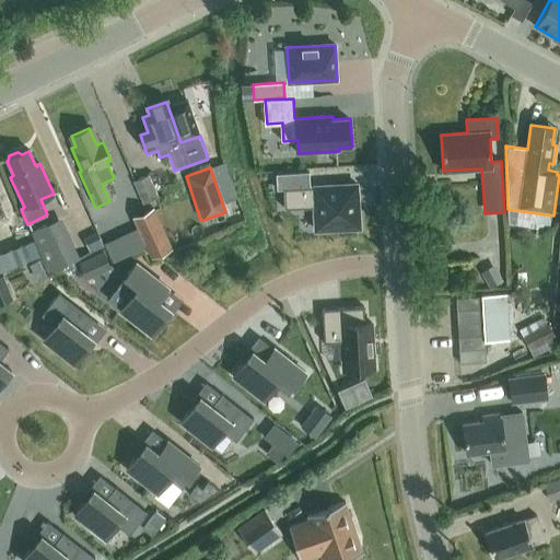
[(133,182),(143,205),(159,198),(149,175),(133,182)]
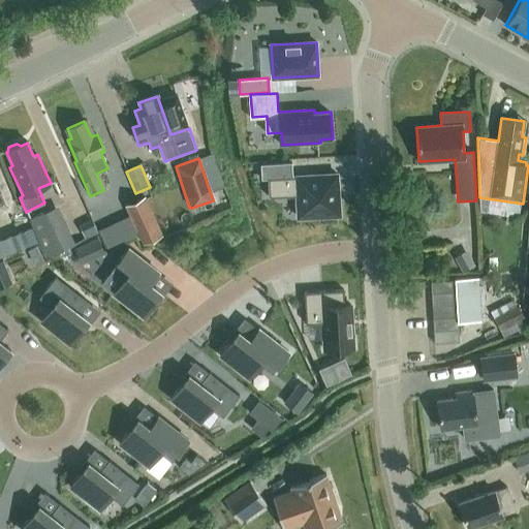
[(337,174),(268,178),(269,196),(297,195),(298,217),(339,215),(337,174)]
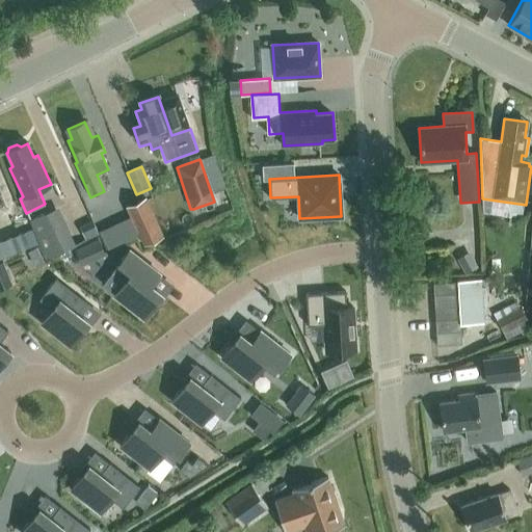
[(126,207),(144,247),(163,238),(145,198),(126,207)]
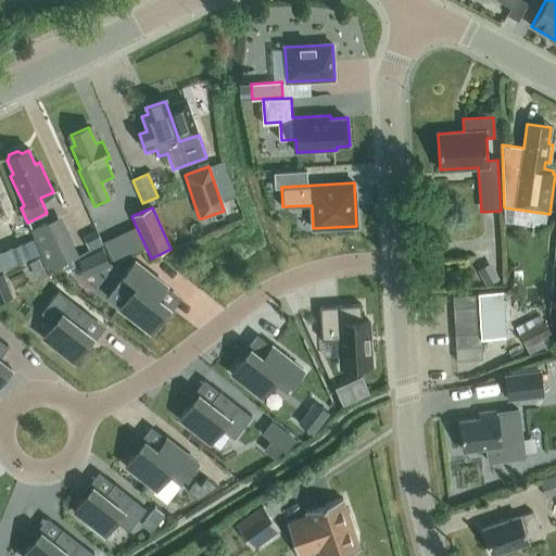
[(30,230),(48,269),(78,256),(60,217),(30,230)]
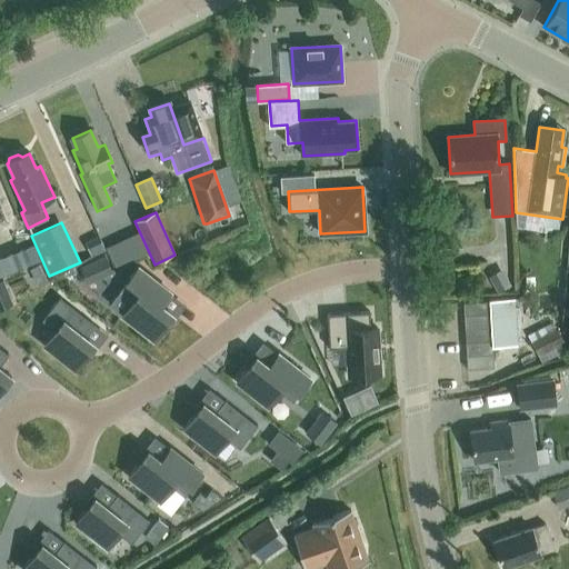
[(106,255),(80,267),(87,281),(100,276),(101,278),(113,271),(106,255)]
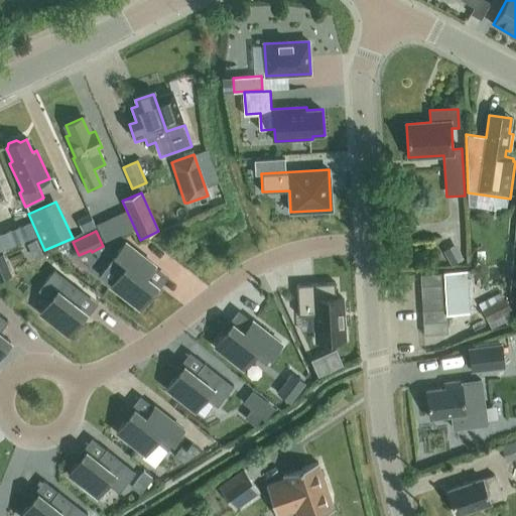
[(154,265),(125,242),(109,263),(121,272),(111,285),(139,307),(157,285),(146,276),(154,265)]
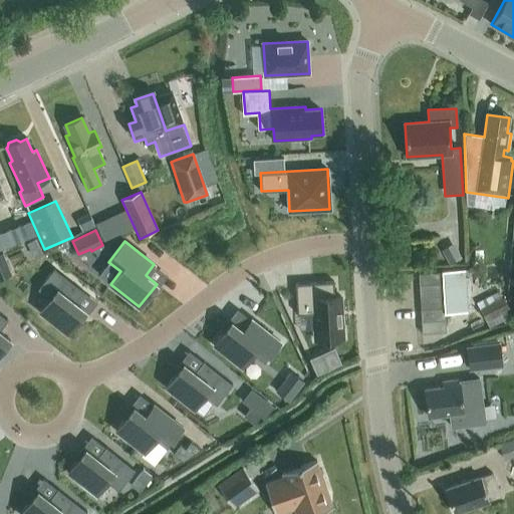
[(442,250),(450,264),(462,258),(454,243),(442,250)]
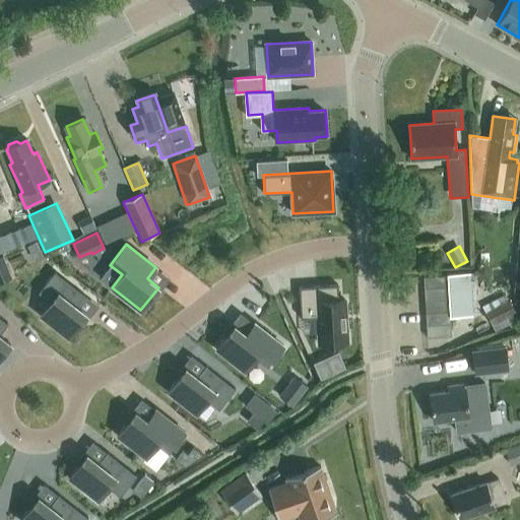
[(0,255),(0,281),(12,277),(3,255),(0,255)]
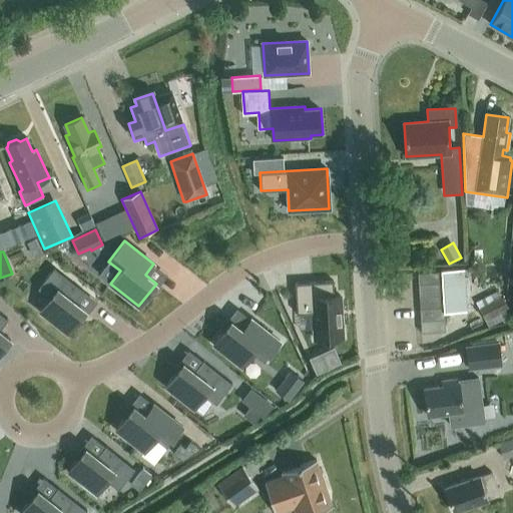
[(83,291),(54,268),(37,289),(49,298),(40,311),(68,333),(85,311),(74,302),(83,291)]
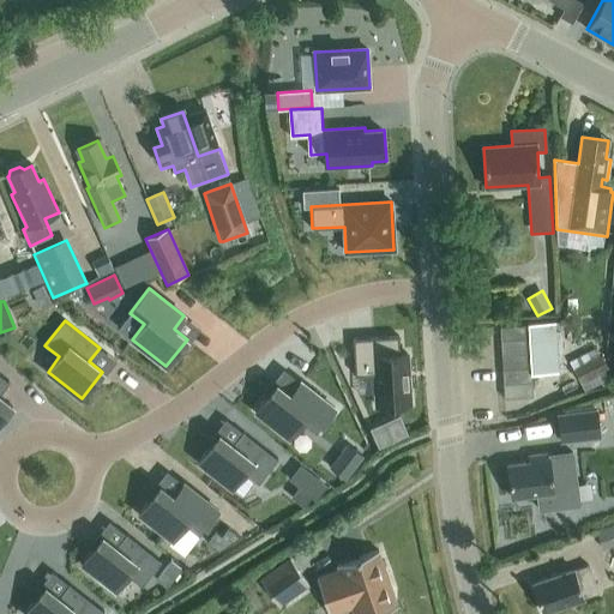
[(530,367),(530,373),(557,371),(553,323),(527,324),(528,338),(529,353),(530,367)]
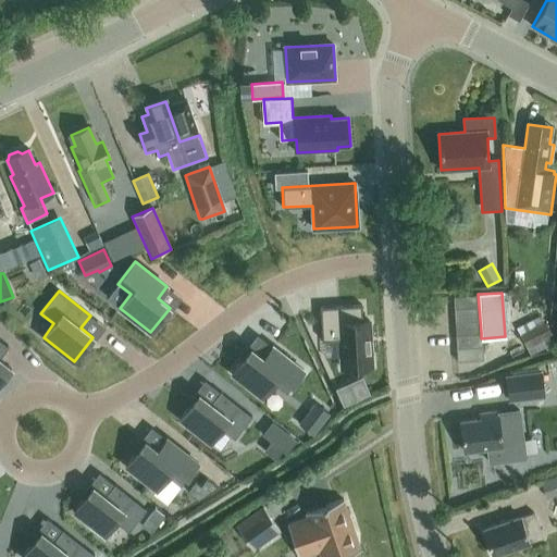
[(479,307),(478,294),(452,296),(453,309),(479,307)]
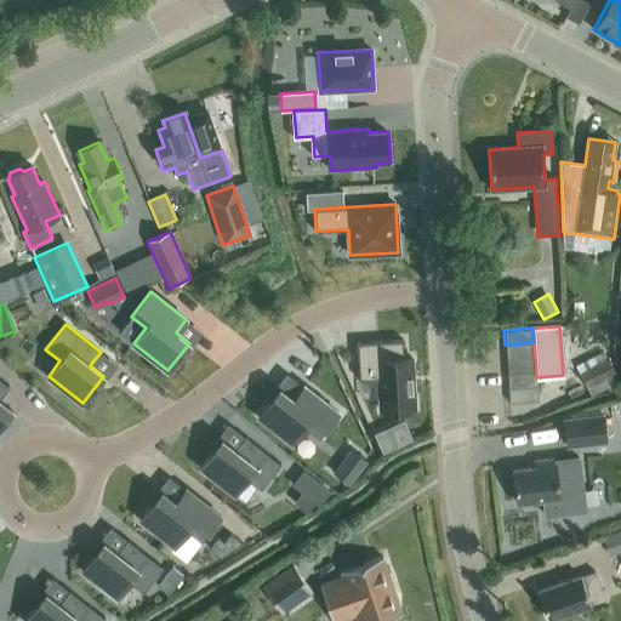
[(406,340),(359,342),(362,380),(381,379),(383,411),(417,409),(414,358),(406,358),(406,340)]
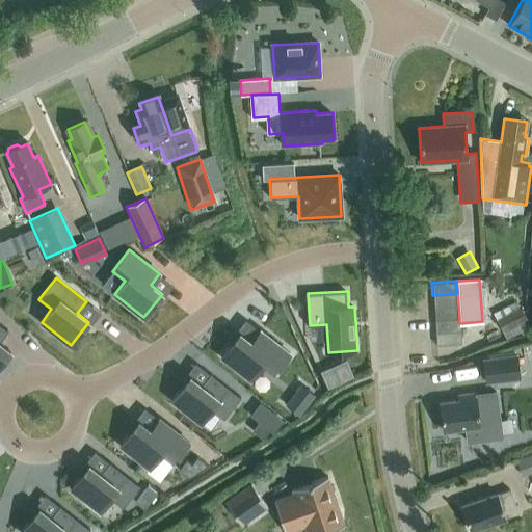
[(457,293),(432,295),(433,308),(458,306),(457,293)]
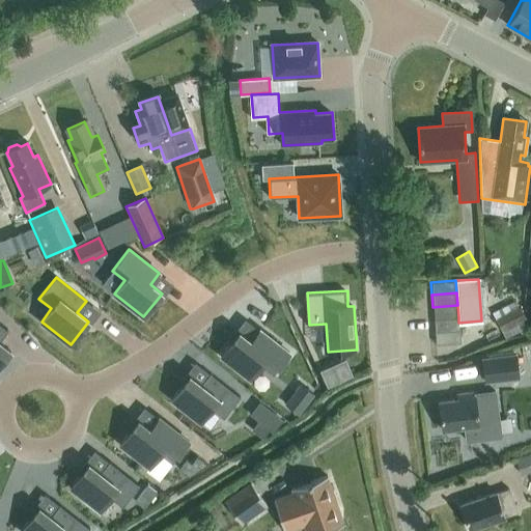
[(457,305),(432,307),(434,319),(458,317),(457,305)]
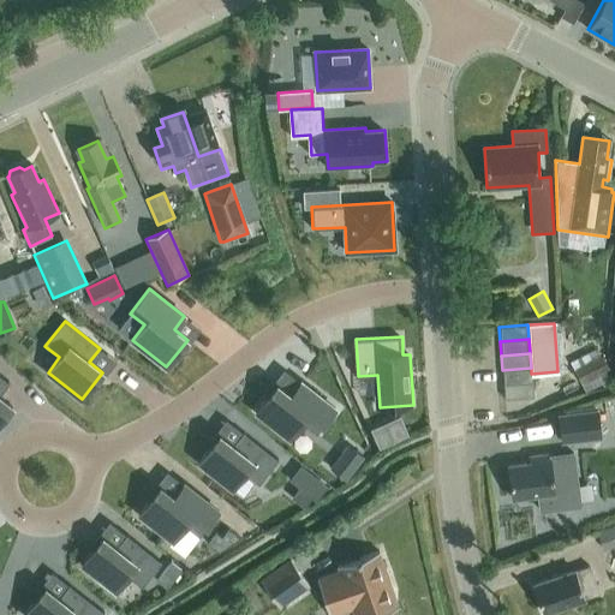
[(599,356),(574,369),(581,383),(608,370),(607,370),(599,356)]
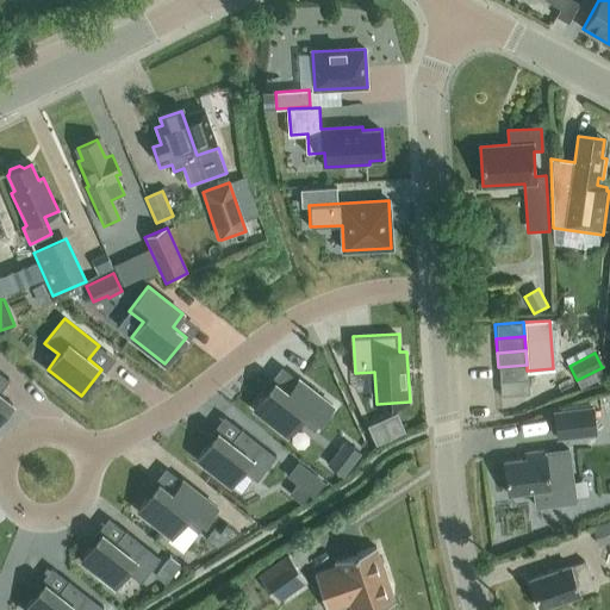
[(527,365),(498,367),(499,381),(526,379),(526,371),(527,371),(527,365)]
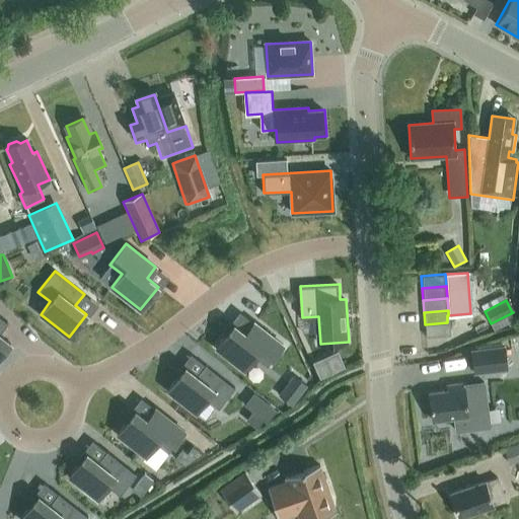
[(0,335),(0,332),(8,322),(0,316),(0,356),(10,343),(0,335)]
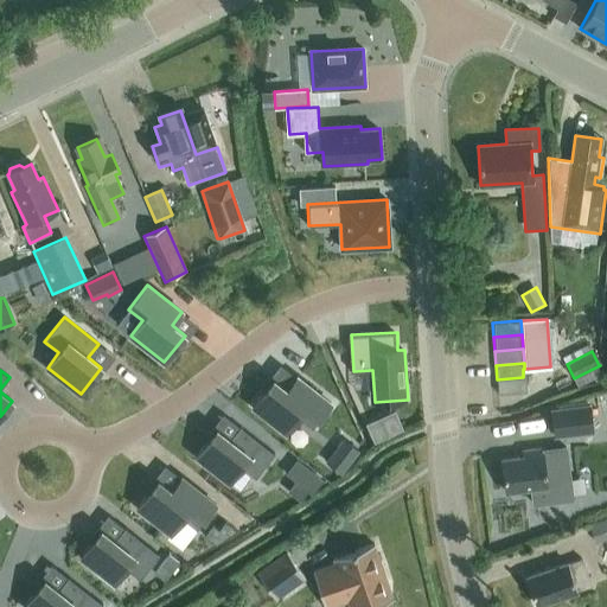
[(286,390),(273,379),(253,407),(286,433),(298,417),(312,429),(332,404),(296,377),(286,390)]
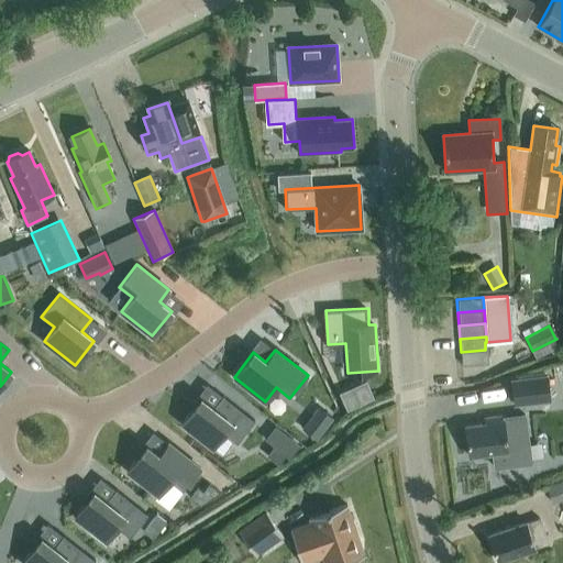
[(485,350),(461,352),(462,365),(486,363),(485,350)]
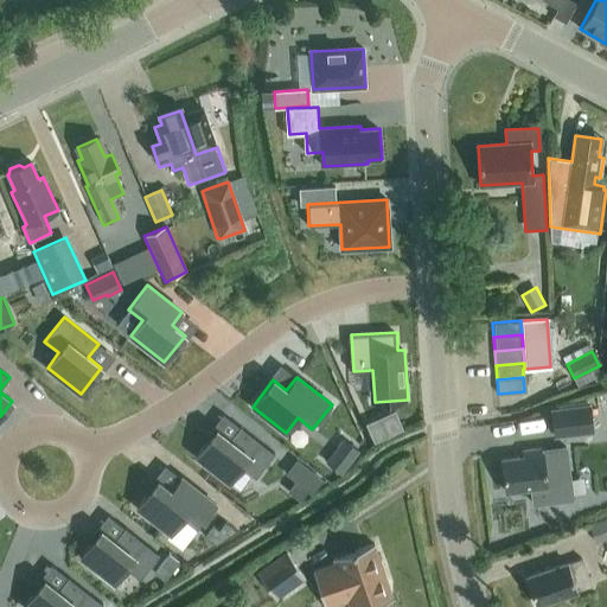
[(589,404),(550,409),(554,438),(593,433),(589,404)]
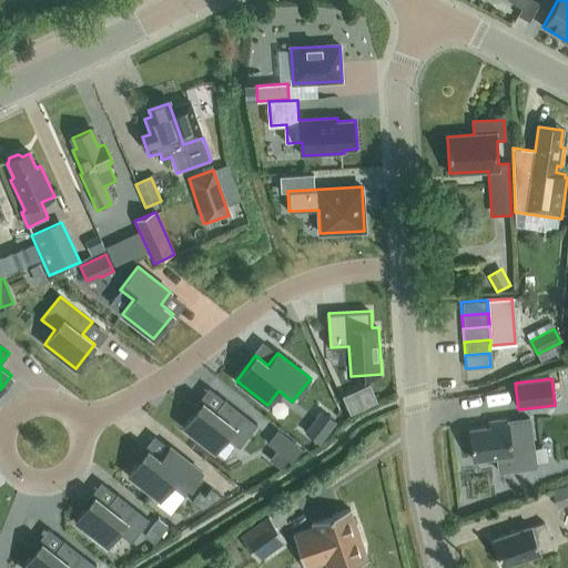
[(356,392),(344,397),(351,413),(363,406),(356,392)]
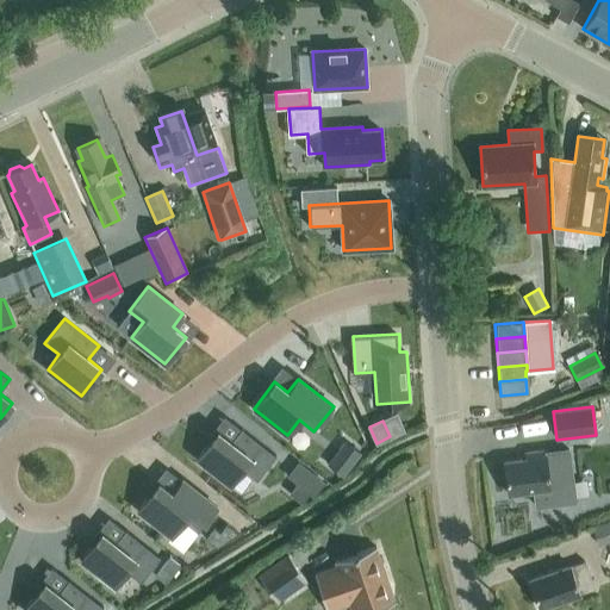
[(230,442),(217,431),(197,458),(230,485),(242,470),(256,480),(277,456),(241,429),(230,442)]
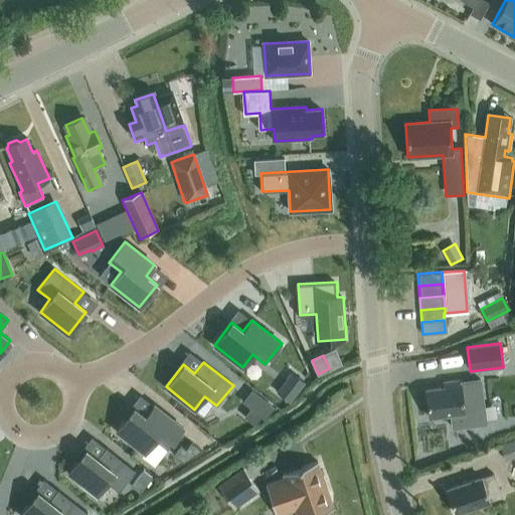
[(305,383),(292,372),(285,381),(299,391),(305,383)]
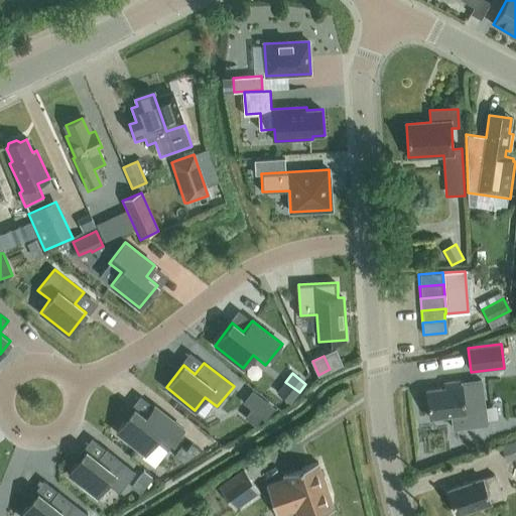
[(445,387),(426,389),(429,418),(450,416),(452,428),(486,425),(481,379),(444,382),(445,387)]
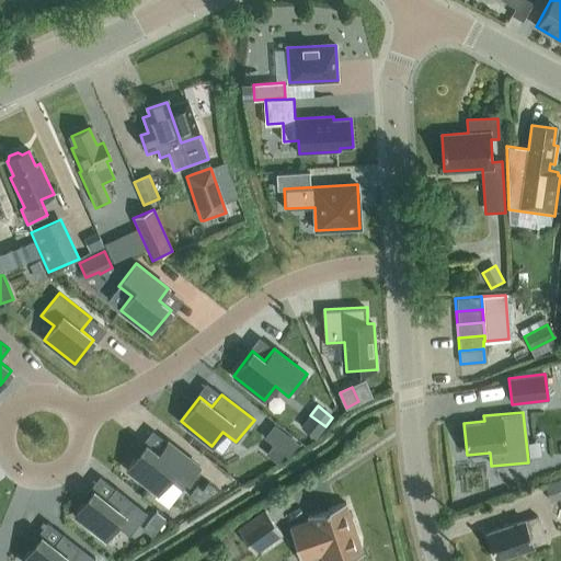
[(297,443),(275,426),(266,437),(288,454),(297,443)]
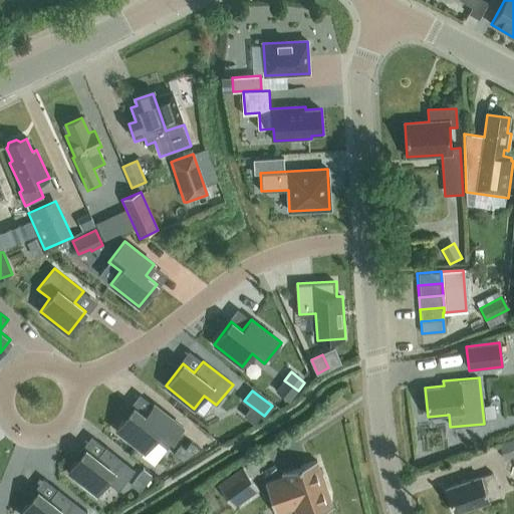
[(116,430),(145,452),(155,439),(167,448),(183,428),(154,405),(145,416),(134,407),(116,430)]
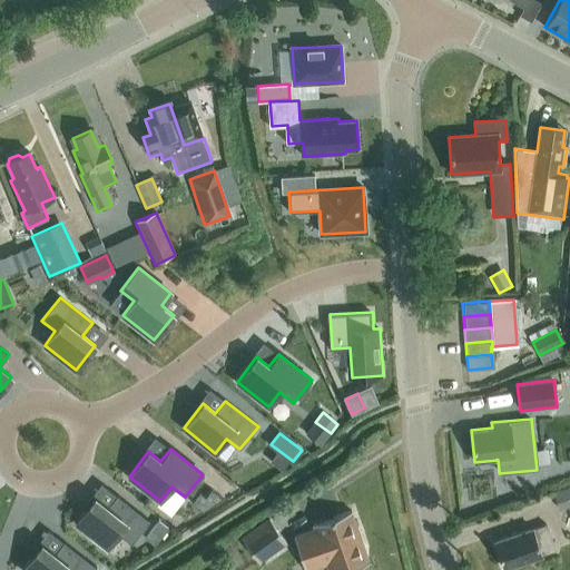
[(569,485),(553,492),(560,509),(569,504),(569,485)]
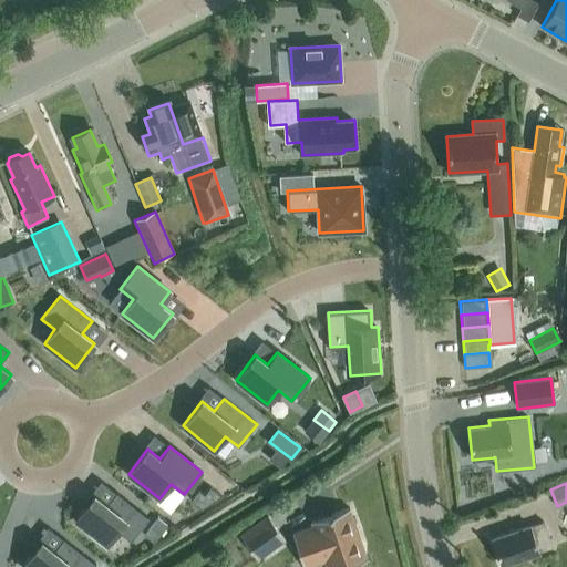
[(75,519),(106,545),(117,531),(131,540),(148,518),(116,493),(106,505),(94,495),(75,519)]
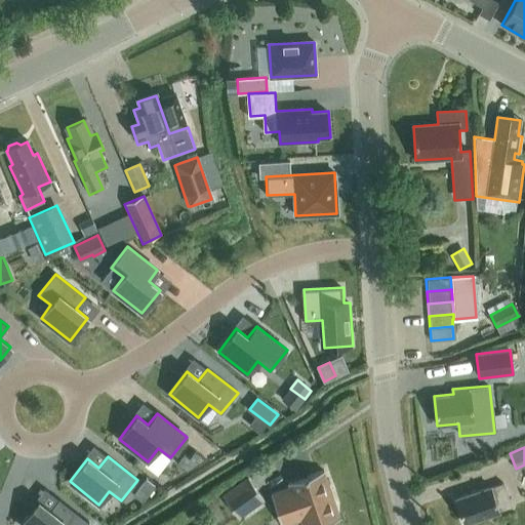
[(310,480),(272,493),(282,524),(286,524),(303,520),(304,524),(317,524),(340,517),(324,470),(308,475),(310,480)]
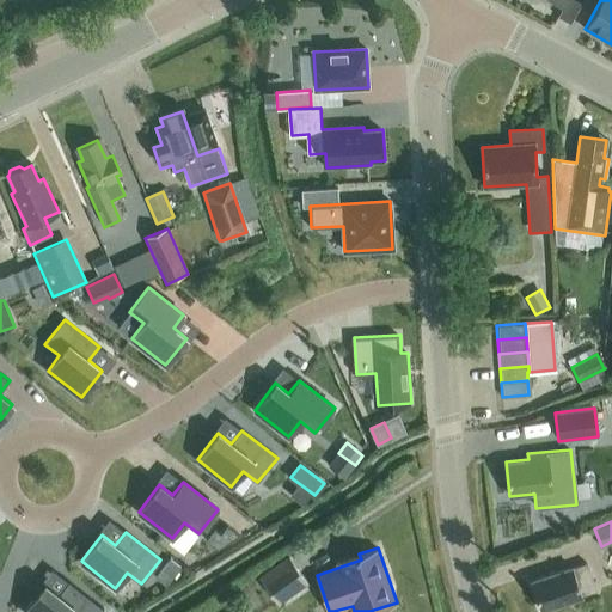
[(289,556),(261,575),(280,603),(308,582),(289,556)]
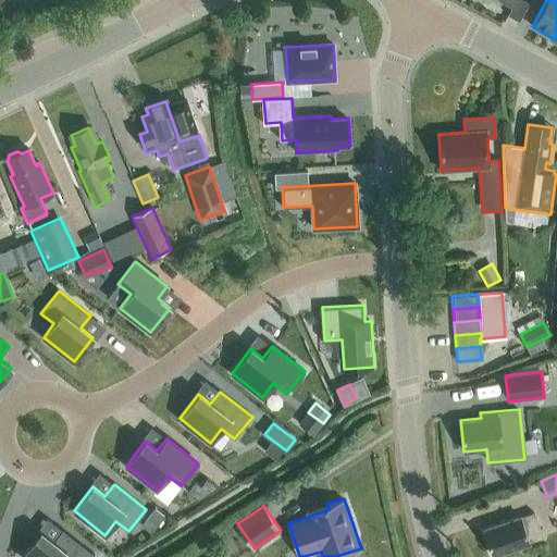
[(529,542),(542,537),(533,512),(520,517),(520,516),(483,529),(492,555),(529,543),(529,542)]
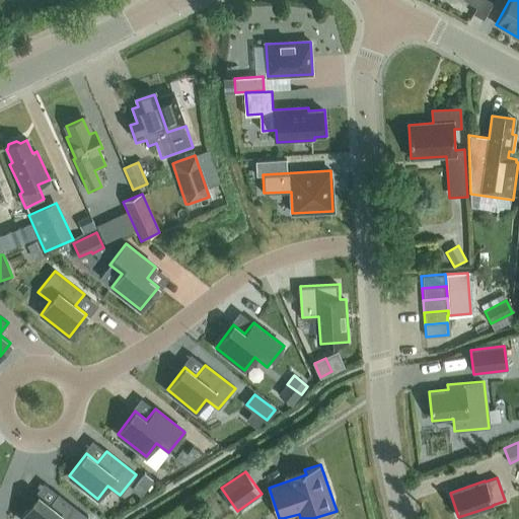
[(49,505),(38,496),(20,518),(21,518),(85,518),(88,516),(58,493),(49,505)]
